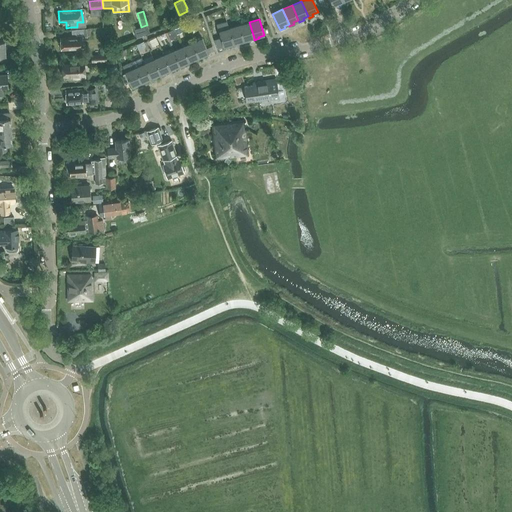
[(234,44),(229,28),(227,21),(217,24),(219,31),(221,38),(221,39),(223,45),(223,47),(224,47),(224,49),(229,47),(229,45),(234,44)]
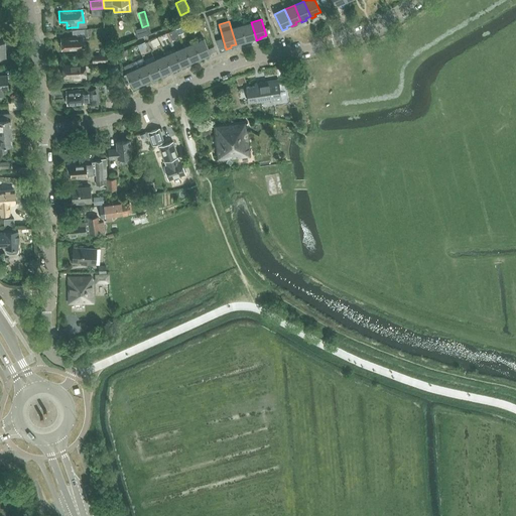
[(241,25),(246,41),(246,43),(251,41),(251,39),(256,38),(251,22),(241,25)]
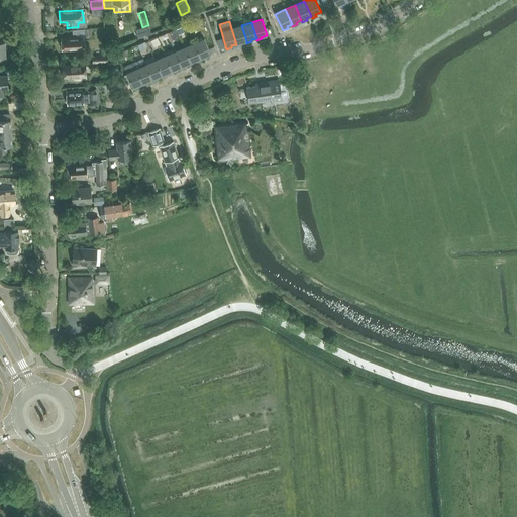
[(142,27),(133,29),(136,37),(149,33),(147,25),(142,27)]
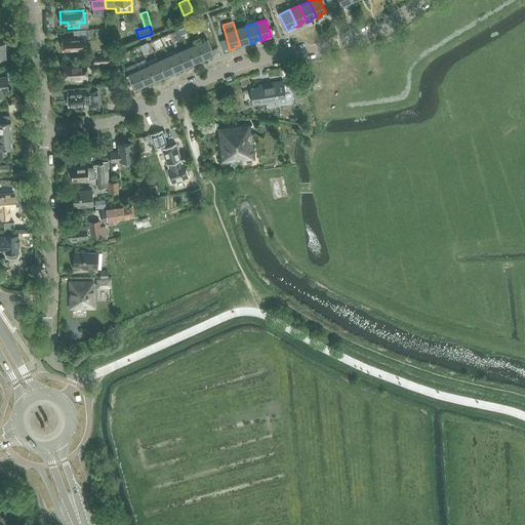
[(235,29),(240,45),(240,47),(245,45),(245,43),(250,42),(245,26),(235,29)]
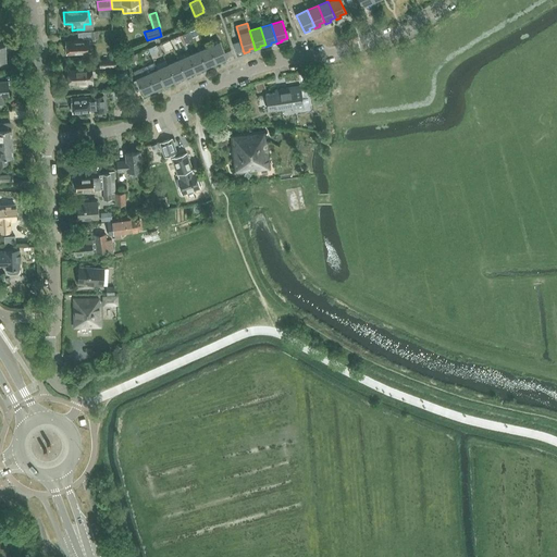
[(189,32),(182,35),(184,41),(192,38),(189,32)]
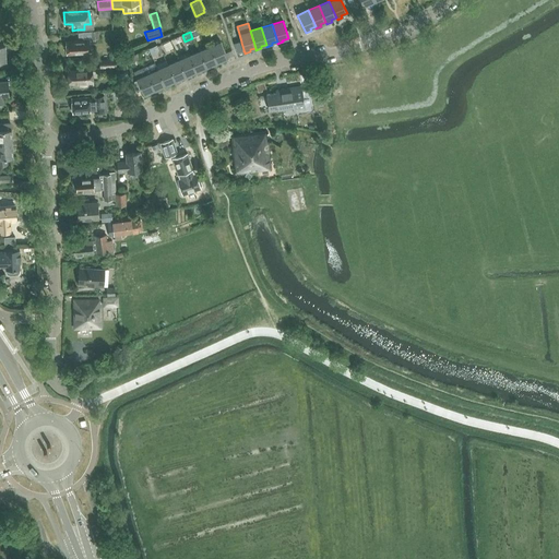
[(92,51),(90,40),(66,42),(67,54),(92,51)]
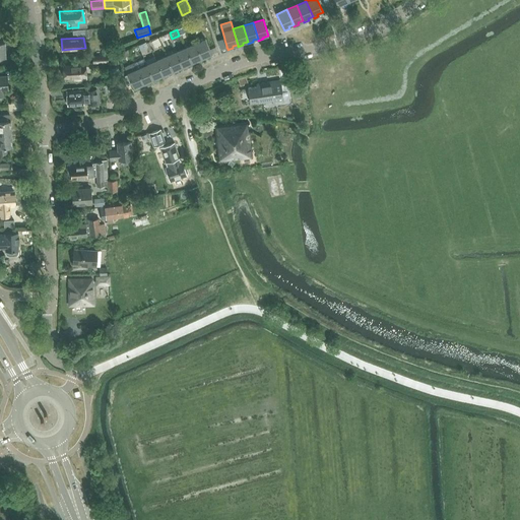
[(151,42),(154,48),(161,45),(158,39),(151,42)]
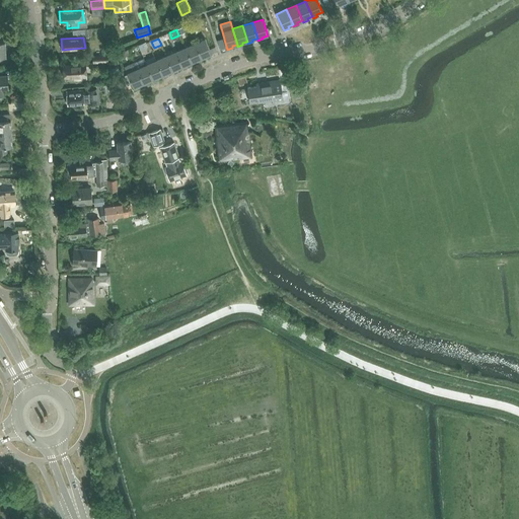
[(205,39),(195,44),(199,51),(202,59),(202,60),(207,58),(206,57),(212,54),(208,46),(205,39)]
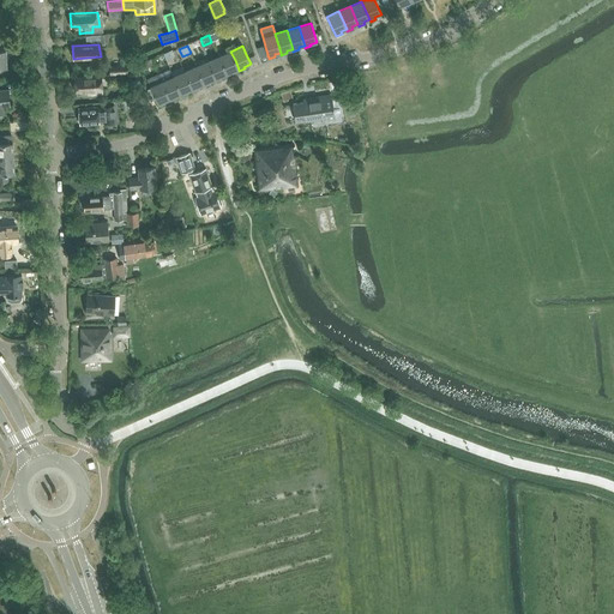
[(265,46),(257,48),(260,56),(260,58),(268,56),(268,54),(265,47),(265,46)]
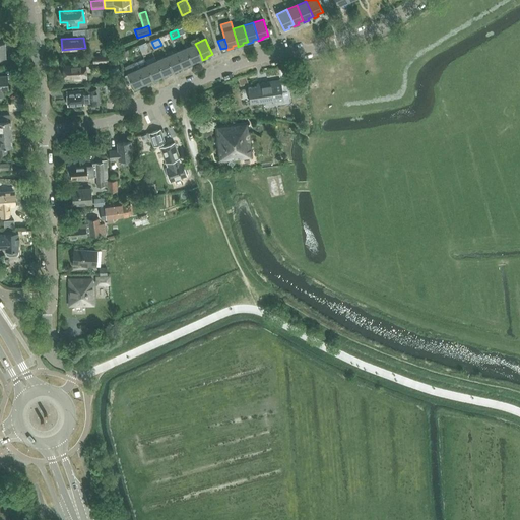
[(139,46),(142,54),(149,51),(146,43),(139,46)]
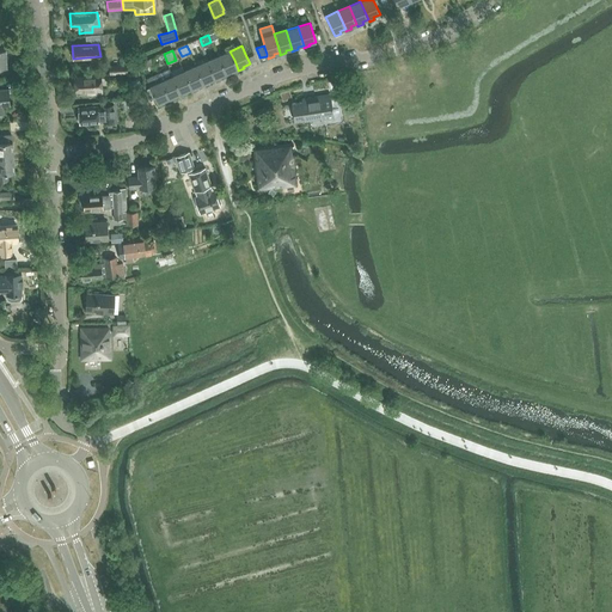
[(230,51),(219,56),(222,66),(226,74),(227,77),(233,73),(232,72),(238,69),(234,60),(230,51)]
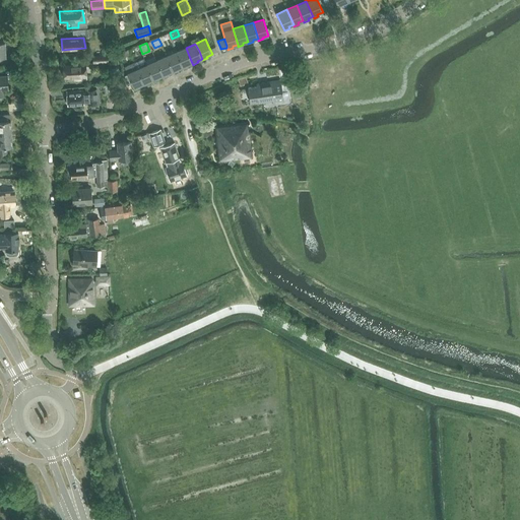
[(213,44),(208,46),(212,54),(217,52),(213,44)]
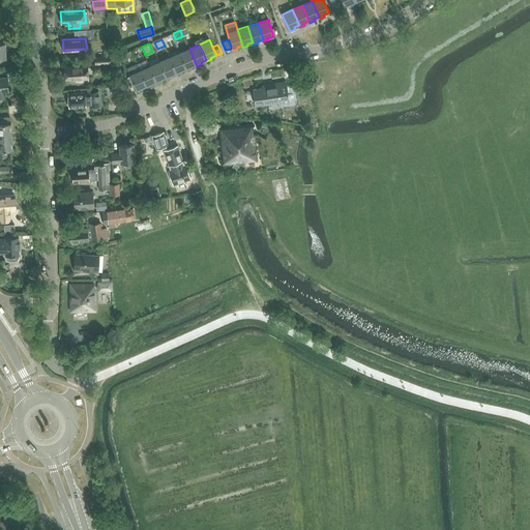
[(189,49),(179,53),(183,61),(186,68),(186,70),(192,68),(190,66),(196,64),(193,57),(189,49)]
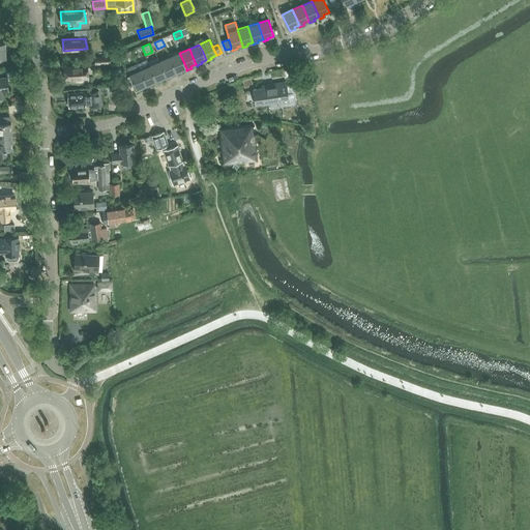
[(179,53),(170,57),(173,65),(176,72),(177,75),(182,72),(181,70),(186,68),(183,61),(179,53)]
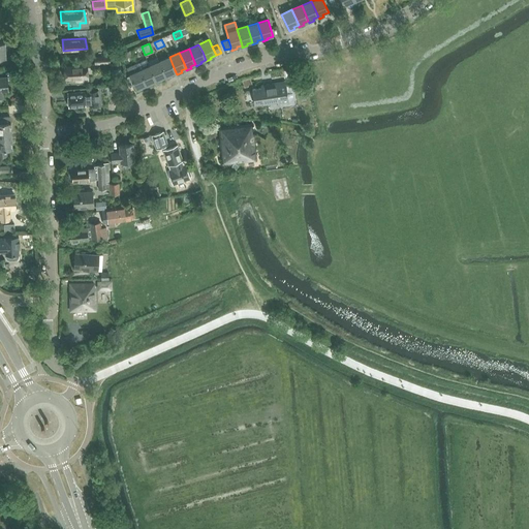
[(95,66),(111,64),(110,56),(94,57),(95,66)]
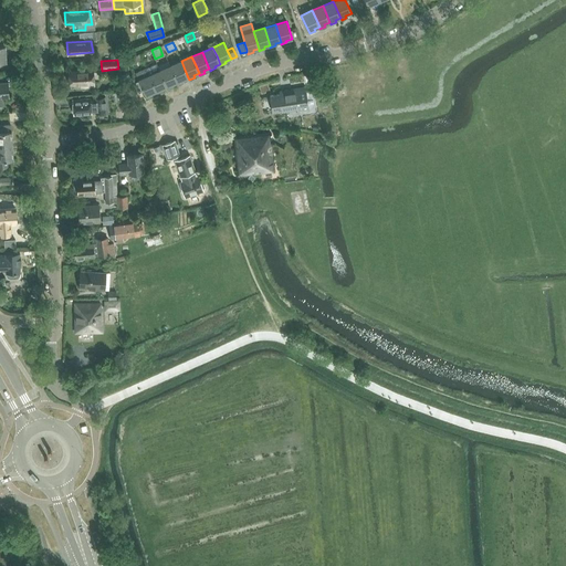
[(168,61),(158,65),(164,79),(167,86),(168,88),(173,86),(173,84),(178,82),(174,74),(170,65),(168,61)]
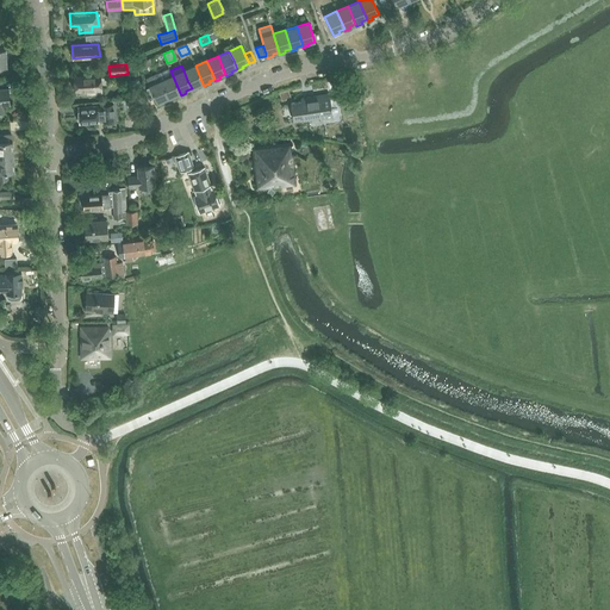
[(195,66),(184,70),(187,80),(192,88),(192,91),(198,88),(197,86),(203,83),(199,75),(195,66)]
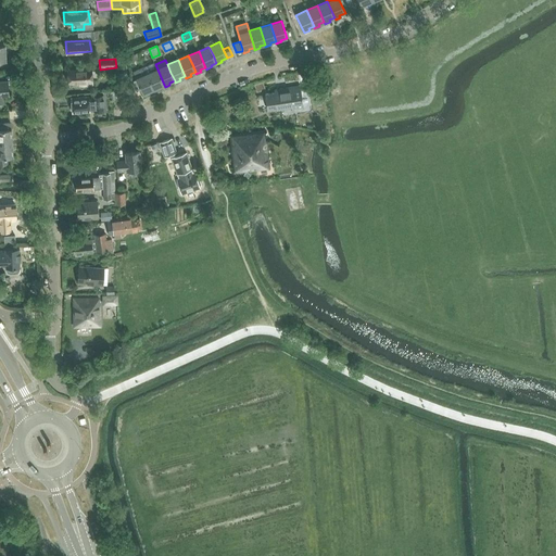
[(143,67),(147,74),(150,81),(153,89),(154,91),(160,89),(159,87),(164,85),(161,77),(155,64),(154,62),(143,67)]
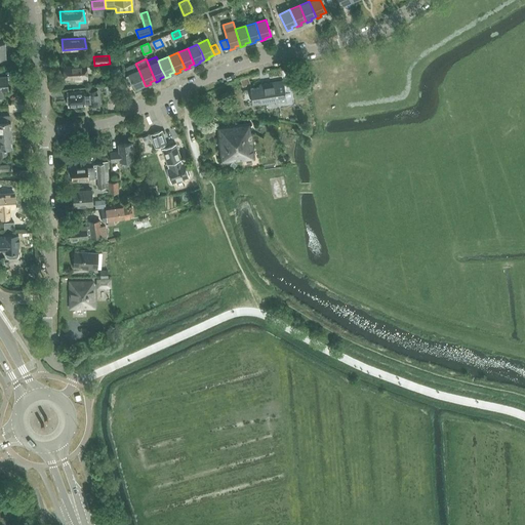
[(65,78),(75,78),(75,82),(87,81),(87,66),(64,68),(65,78)]
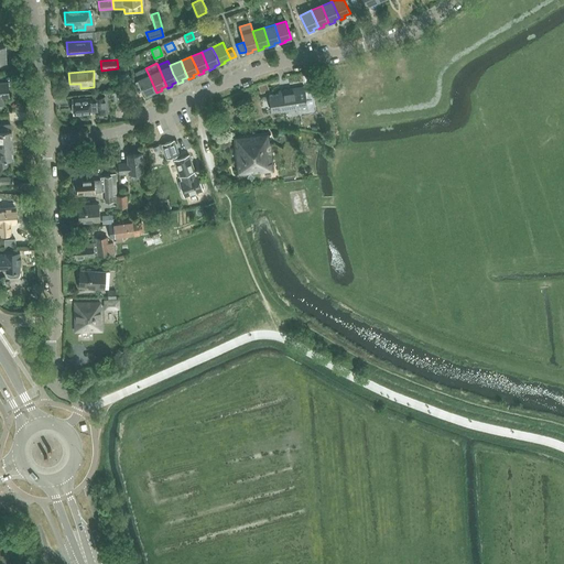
[(152,83),(149,75),(138,79),(142,88),(147,97),(151,95),(151,94),(155,90),(152,83)]
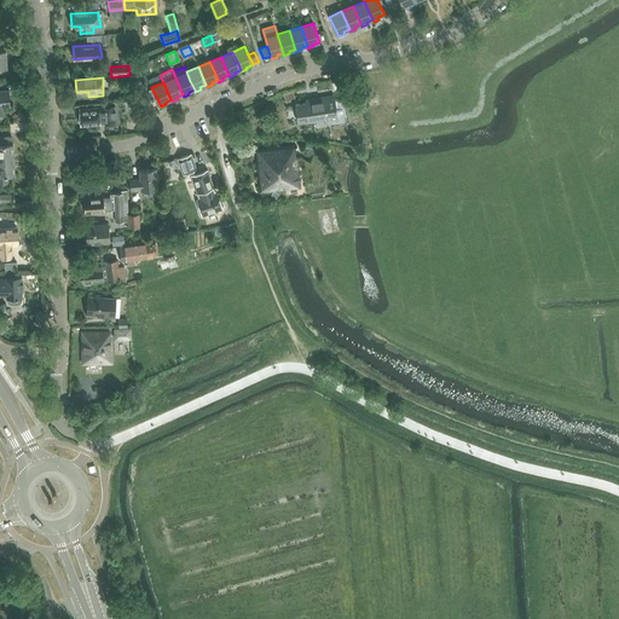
[(295,100),(291,92),(283,96),(285,104),(295,100)]
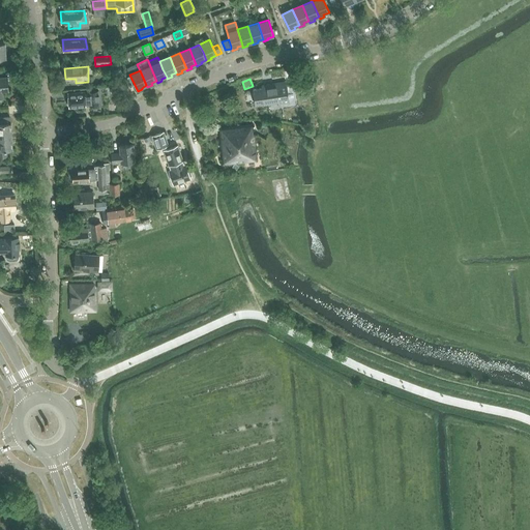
[(289,102),(288,92),(286,82),(274,84),(275,86),(253,90),(255,106),(277,101),(278,105),(289,102)]
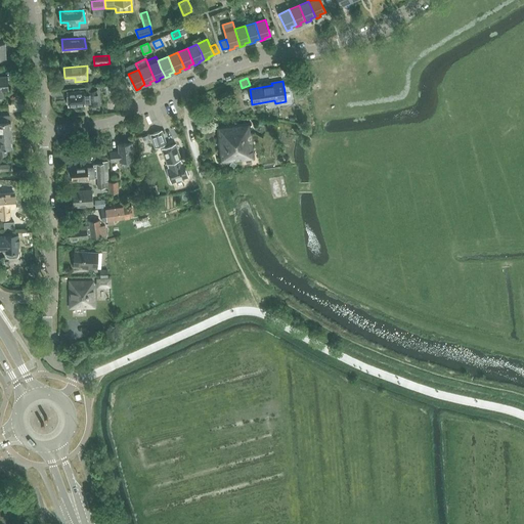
[(85,104),(84,97),(87,96),(88,104),(98,103),(97,89),(67,92),(68,105),(85,104)]
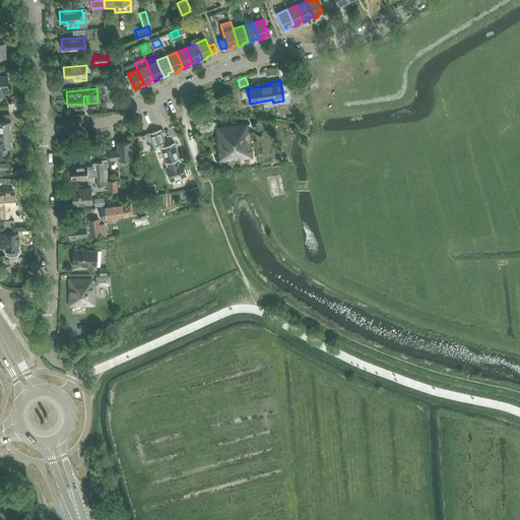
[(0,134),(11,134),(10,121),(9,115),(2,116),(0,116),(0,134)]
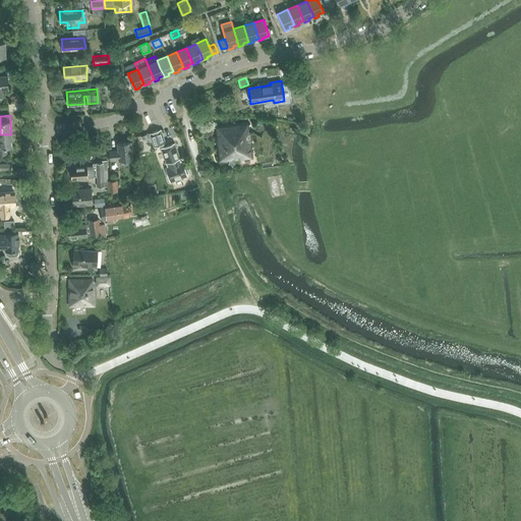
[(251,132),(248,132),(247,123),(216,126),(219,162),(252,158),(251,132)]
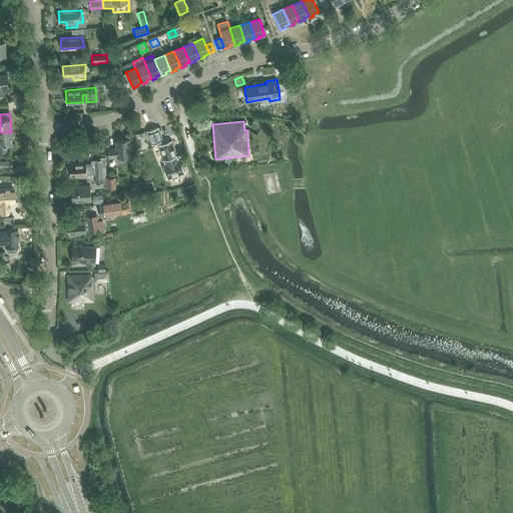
[(147,132),(151,144),(162,140),(158,128),(147,132)]
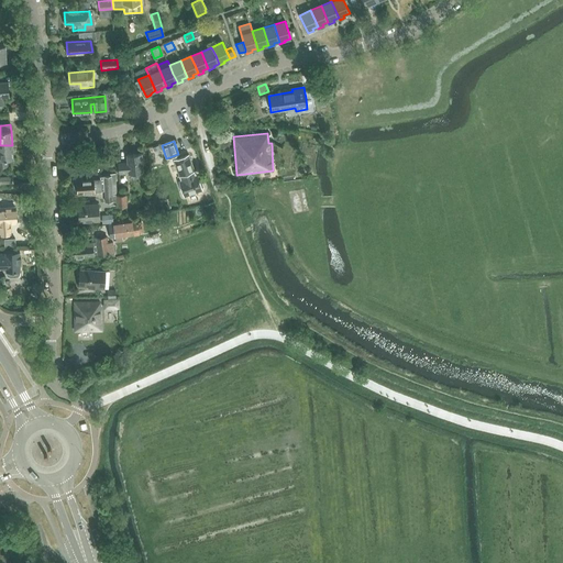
[(0,166),(3,167),(8,166),(7,159),(13,158),(12,145),(0,145),(0,166)]
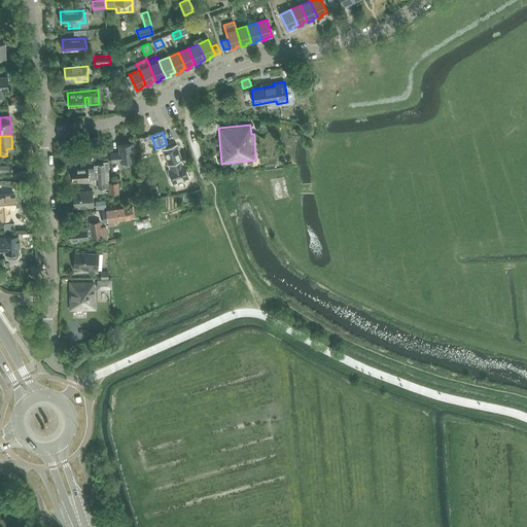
[(119,151),(110,152),(110,163),(119,162),(120,163),(134,162),(133,144),(118,145),(119,151)]
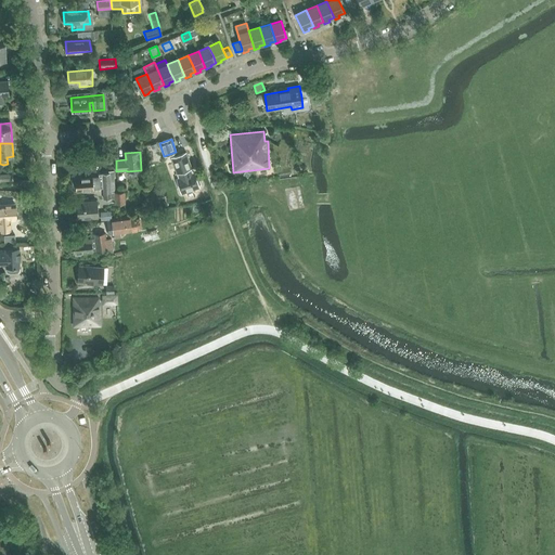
[(176,179),(181,194),(199,188),(194,173),(193,173),(185,153),(171,158),(178,178),(176,179)]
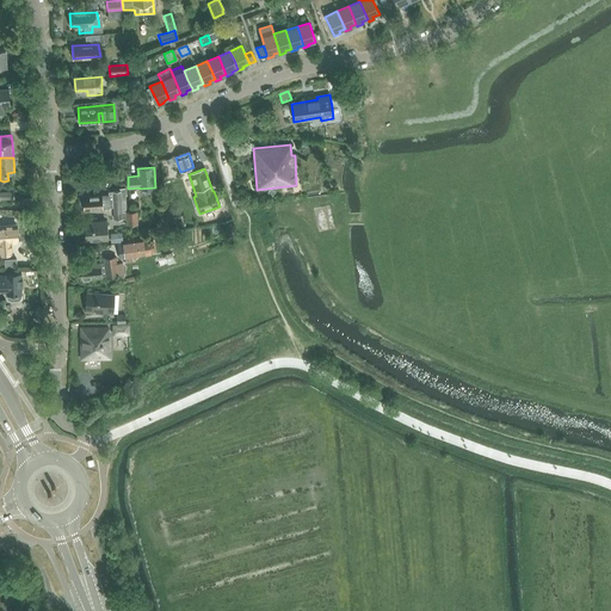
[(119,191),(112,192),(109,192),(109,196),(84,197),(84,209),(103,208),(110,208),(113,208),(113,220),(127,220),(127,226),(139,224),(137,214),(135,214),(135,213),(128,213),(125,196),(125,189),(119,189),(119,191)]
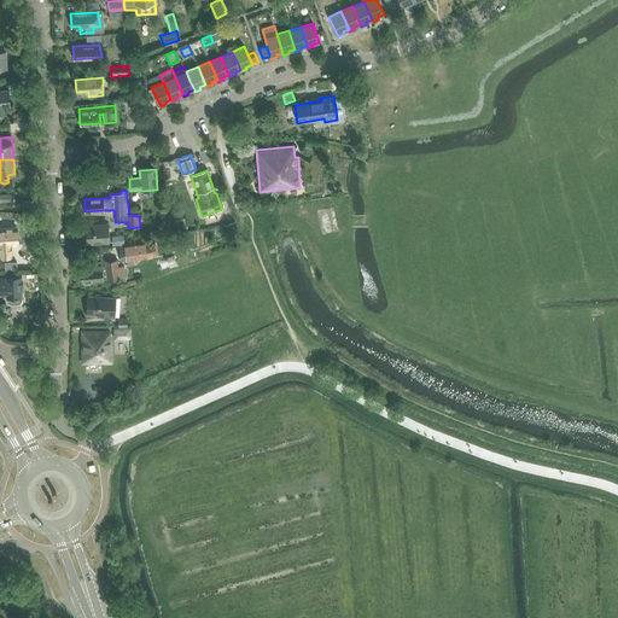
[(110,242),(109,225),(86,226),(87,243),(110,242)]
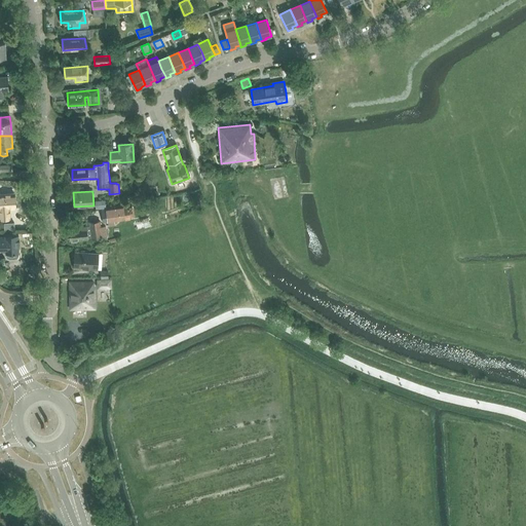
[(0,218),(9,218),(9,208),(15,207),(15,204),(16,204),(15,199),(14,199),(14,194),(0,194),(0,218)]
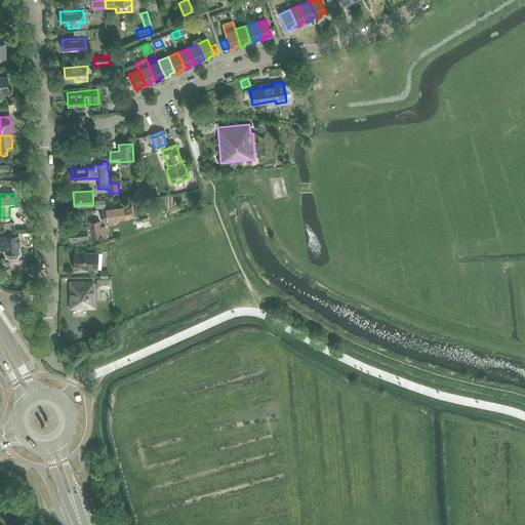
[(94,200),(95,208),(105,208),(105,200),(94,200)]
